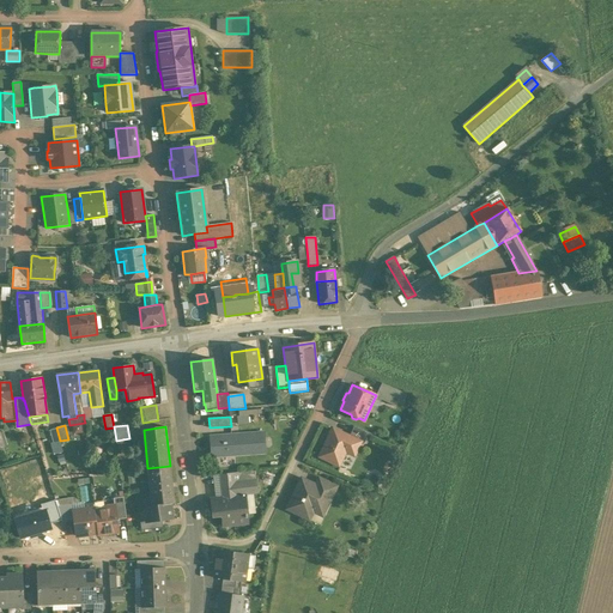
[(370,434),(354,426),(350,436),(362,442),(362,443),(364,444),(370,434)]
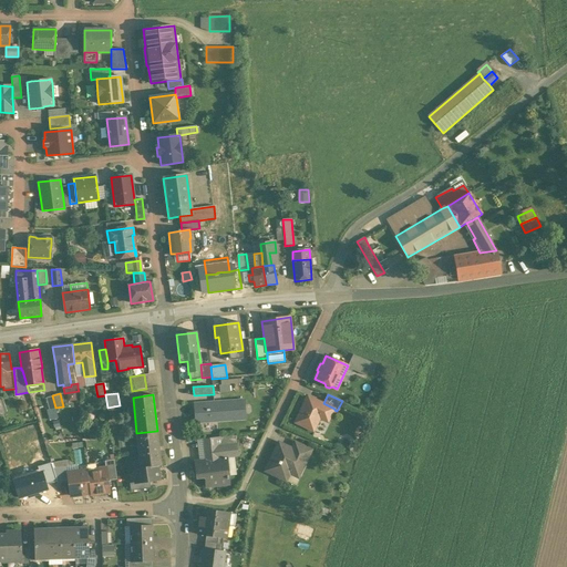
[(55,409),(52,397),(47,398),(49,410),(48,411),(50,420),(58,418),(55,409)]
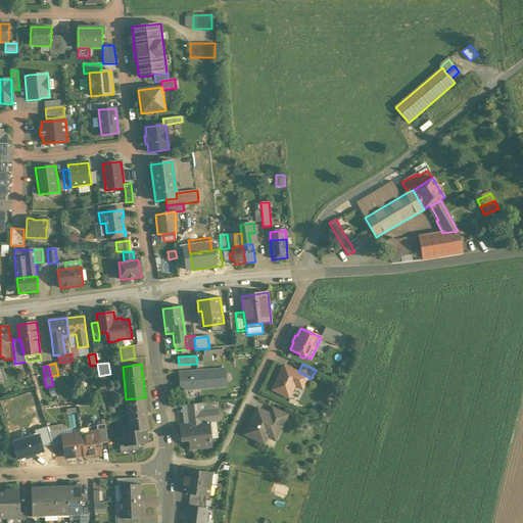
[(298,372),(284,366),(272,390),(289,398),(295,386),(302,389),(308,378),(308,377),(298,372)]
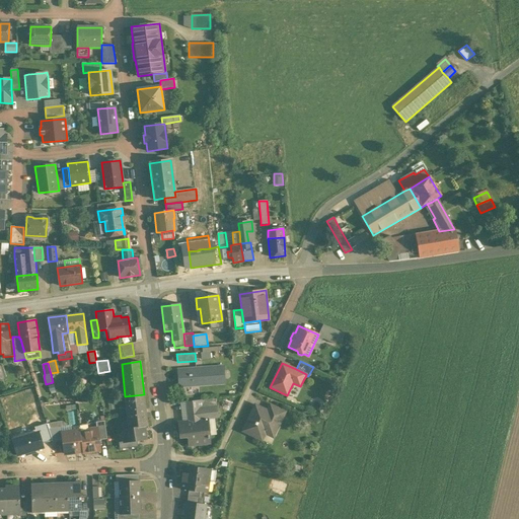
[(224,366),(177,370),(179,387),(225,384),(224,366)]
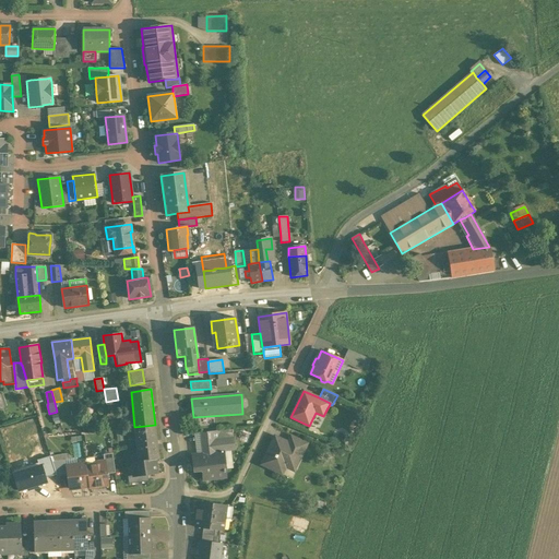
[(35,416),(32,417),(30,419),(31,424),(34,426),(38,425),(39,421),(38,417),(35,416)]
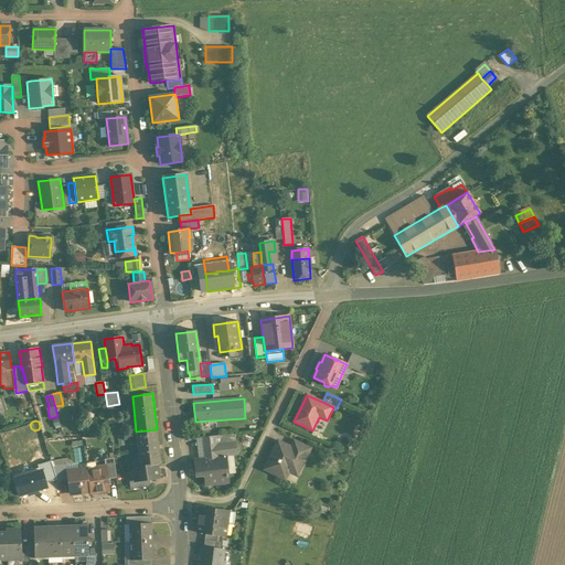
[(17,428),(1,433),(9,457),(23,452),(21,446),(22,446),(17,428)]
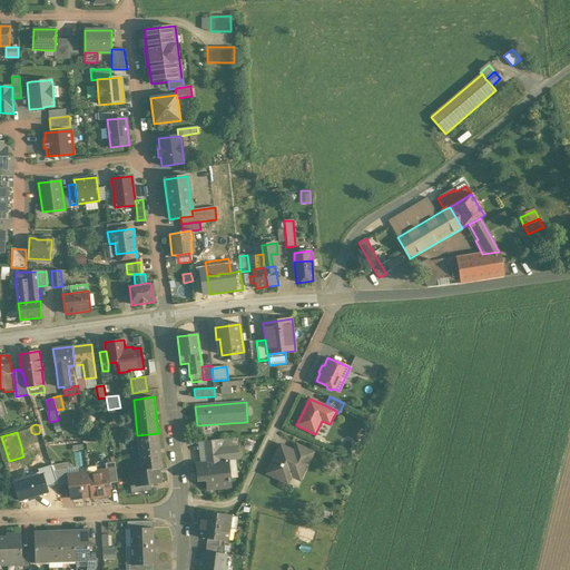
[(35,434),(28,436),(32,449),(45,444),(41,432),(39,433),(35,434)]
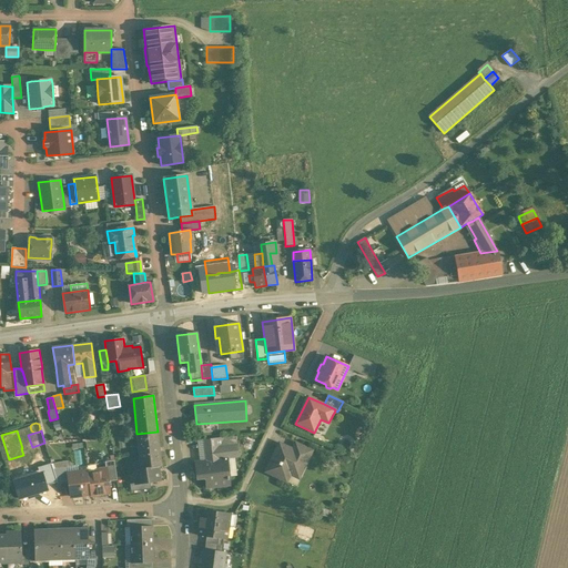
[(158,432),(137,434),(141,469),(158,467),(161,467),(158,432)]
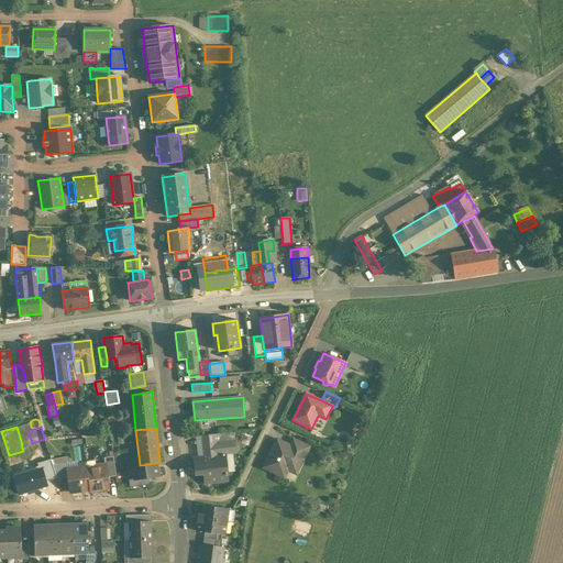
[(199,459),(223,456),(236,454),(235,442),(223,443),(222,433),(197,437),(199,459)]
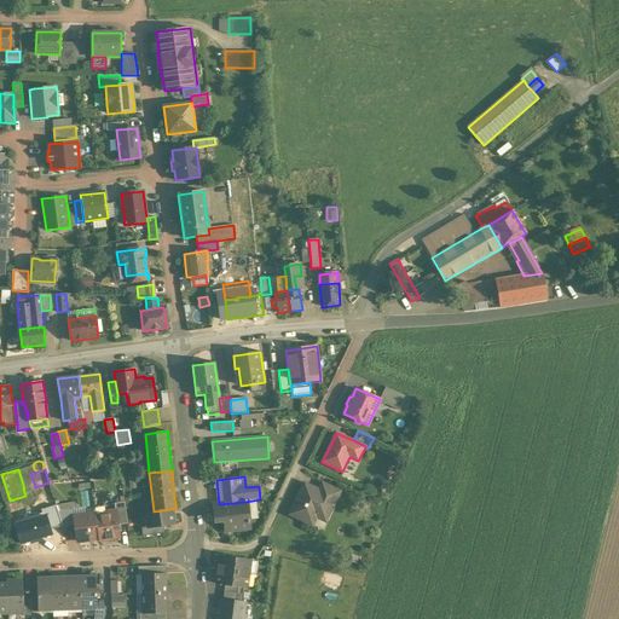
[(317,492),(305,487),(291,514),(311,524),(314,515),(325,520),(335,499),(320,492),(318,496),(316,495),(317,492)]
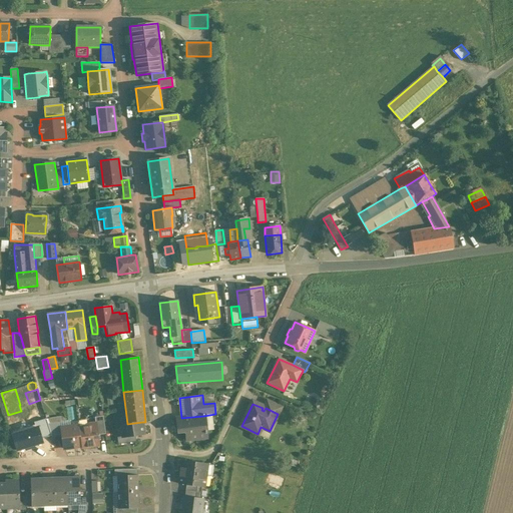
[(103,416),(95,417),(96,423),(98,435),(106,434),(103,416)]
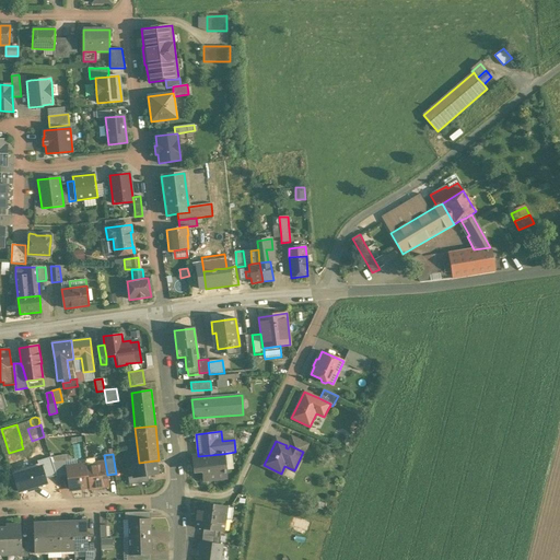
[(198,456),(194,457),(195,471),(202,470),(203,481),(228,478),(226,469),(224,469),(222,454),(198,456)]
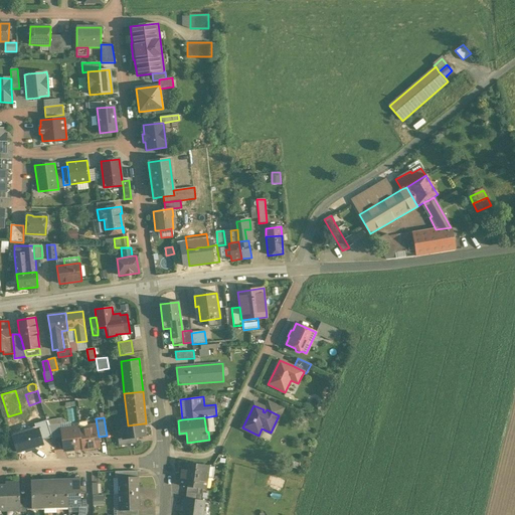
[(61,423),(48,425),(52,439),(62,438),(61,430),(62,430),(61,423)]
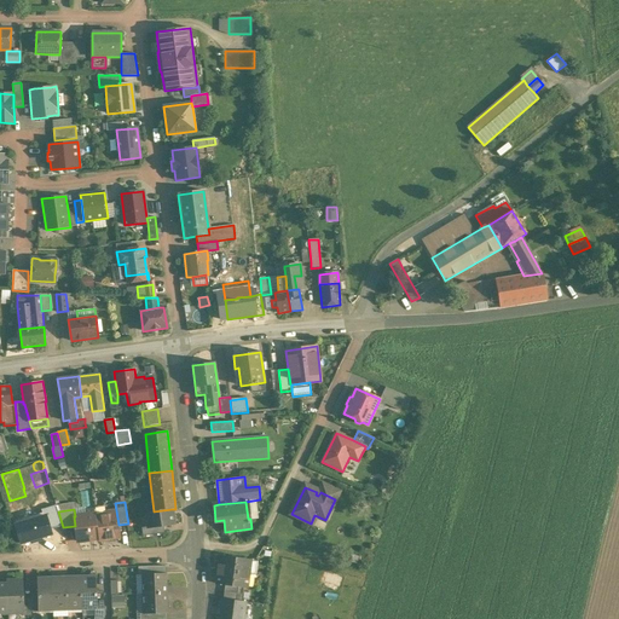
[(154,512),(146,513),(148,527),(163,525),(174,524),(172,509),(154,512)]
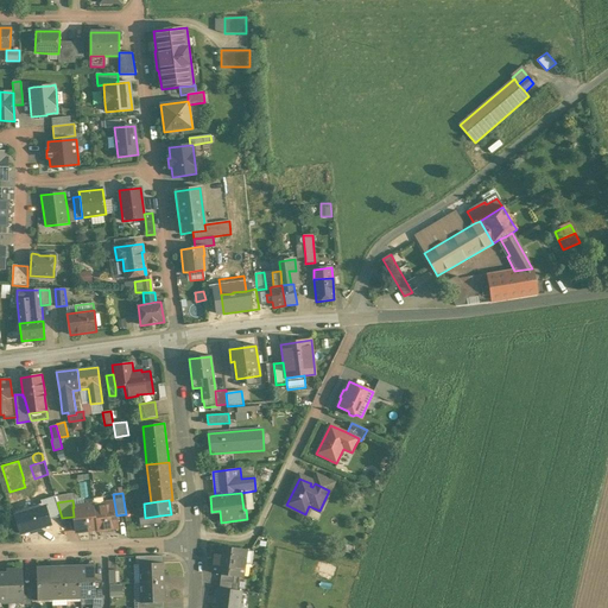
[(114,501),(107,502),(105,506),(94,507),(97,529),(97,531),(118,527),(116,515),(114,501)]
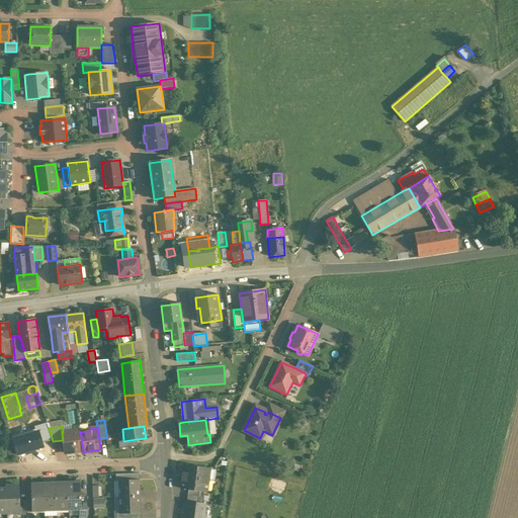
[(33,429),(20,433),(24,448),(31,445),(34,453),(47,449),(45,441),(37,443),(33,429)]
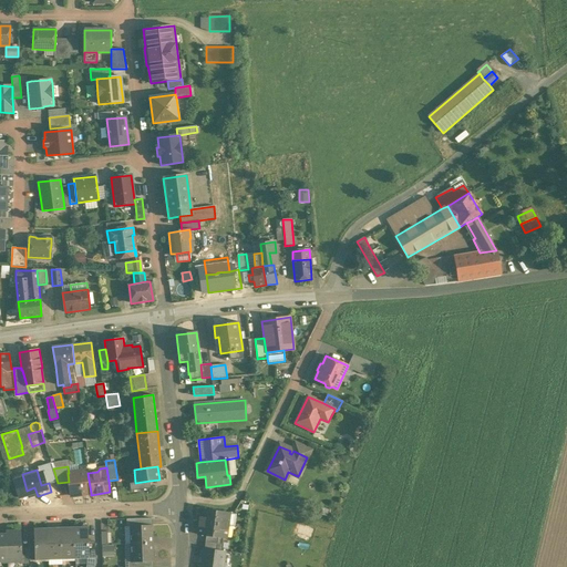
[(69,473),(68,473),(69,482),(71,496),(91,493),(88,473),(88,471),(69,473)]
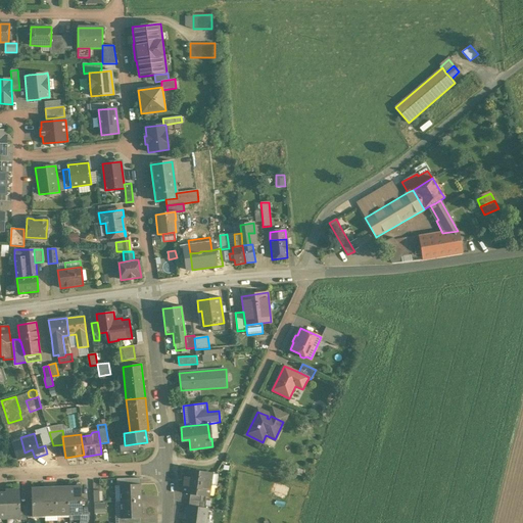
[(138,443),(125,445),(120,445),(121,453),(139,450),(138,443)]
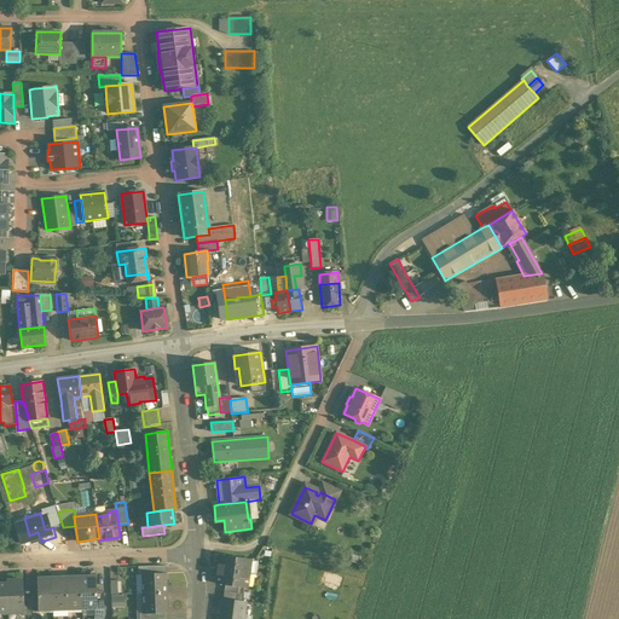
[(250,560),(220,556),(218,570),(249,574),(250,560)]
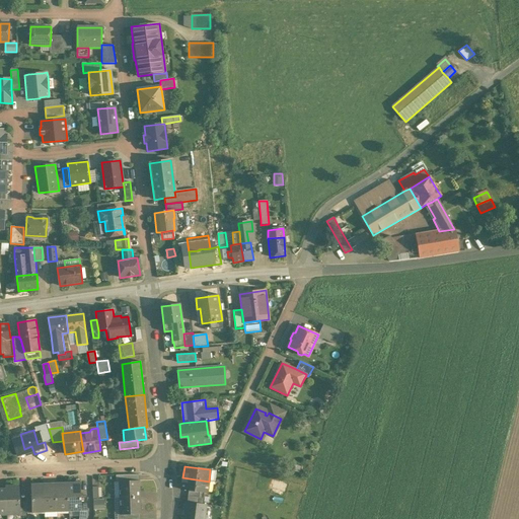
[(209,482),(182,477),(181,490),(205,493),(207,493),(209,482)]
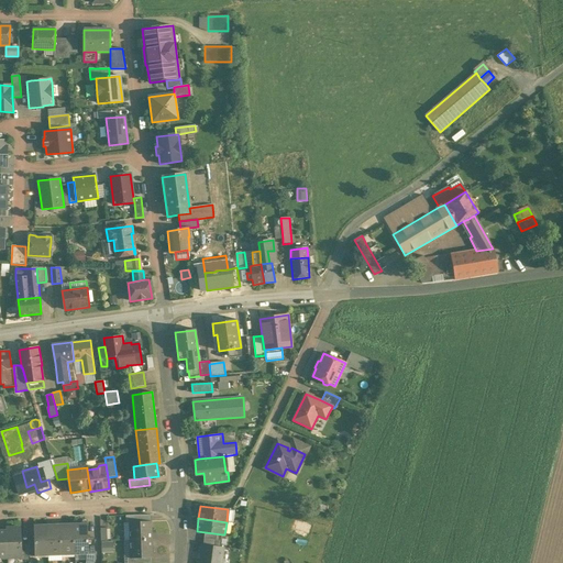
[(151,521),(129,522),(130,540),(152,539),(151,539),(151,536),(151,533),(152,533),(151,522),(152,522),(152,521),(151,521)]
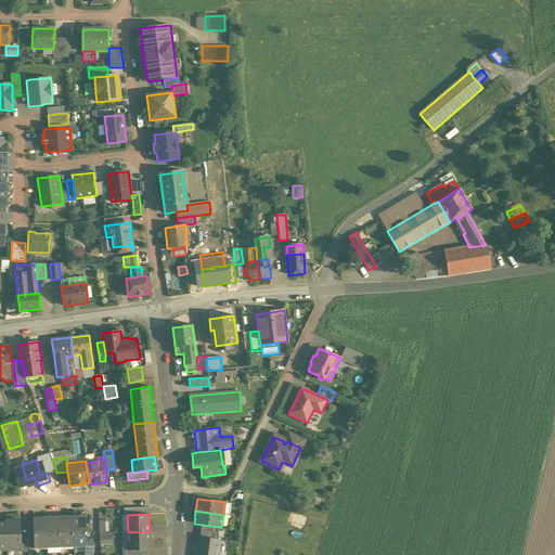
[(73,516),(60,517),(61,547),(74,547),(73,516)]
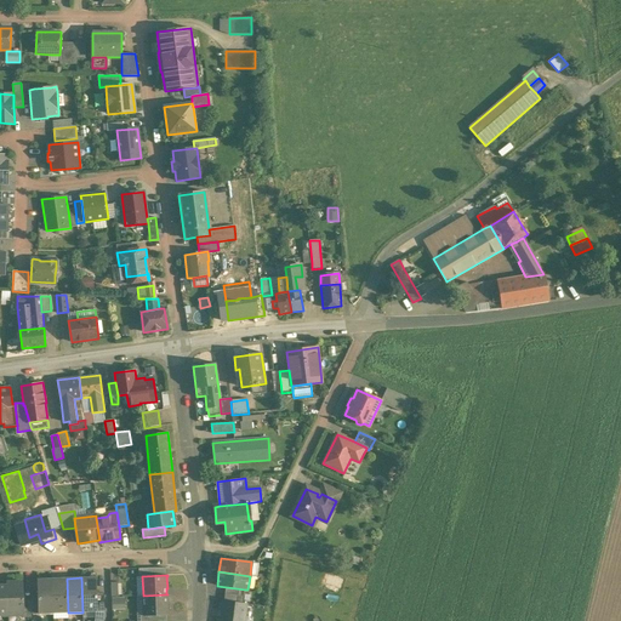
[(96,577),(81,577),(83,613),(97,611),(97,608),(97,593),(96,577)]
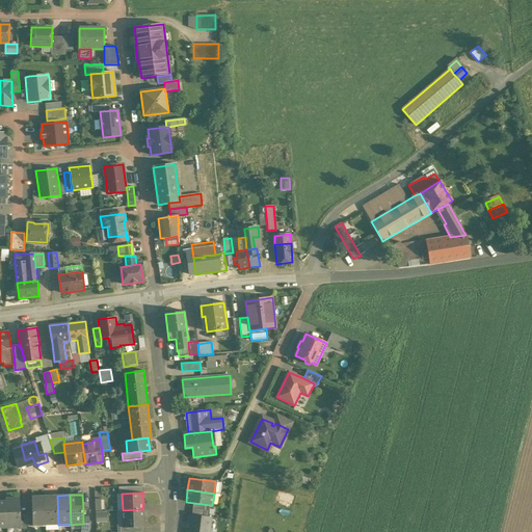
[(45,496),(32,497),(32,511),(33,523),(33,526),(46,525),(45,496)]
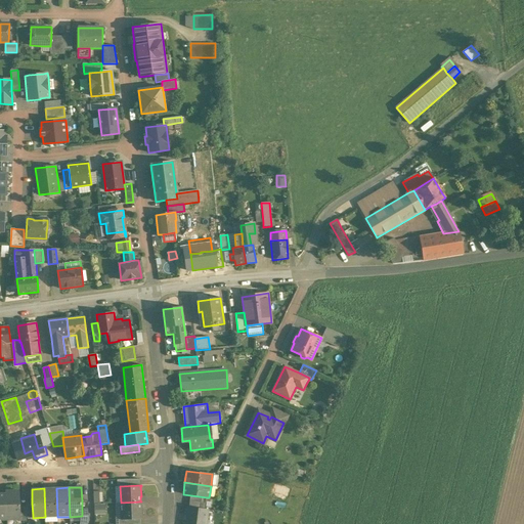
[(56,488),(44,488),(45,517),(57,517),(56,488)]
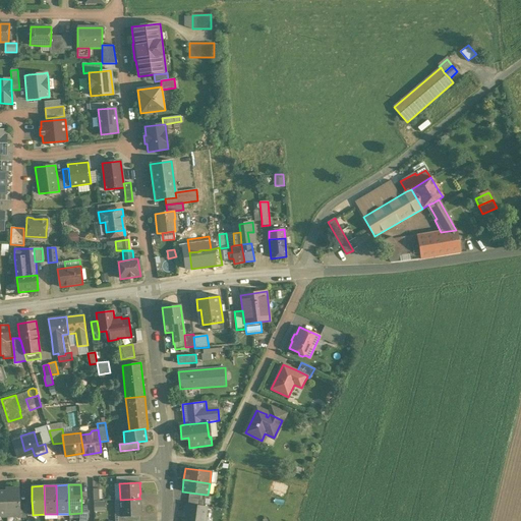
[(19,487),(5,488),(5,491),(6,491),(7,512),(7,514),(19,514),(20,514),(19,504),(19,503),(20,502),(20,497),(19,496),(19,487)]
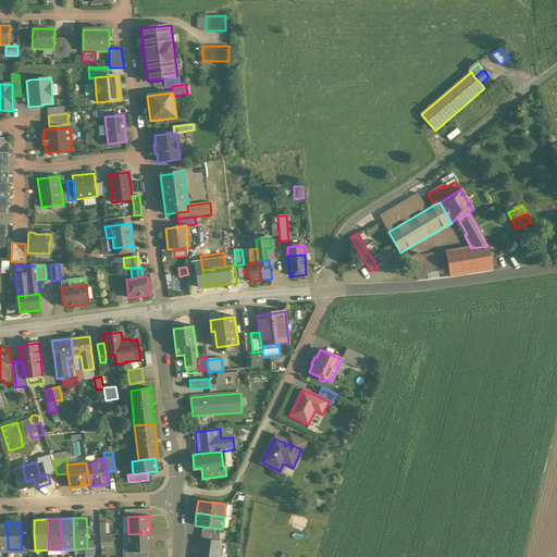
[(150,533),(128,534),(128,552),(128,553),(149,552),(151,552),(151,551),(150,551),(150,540),(149,540),(149,536),(149,534),(150,534),(150,533)]
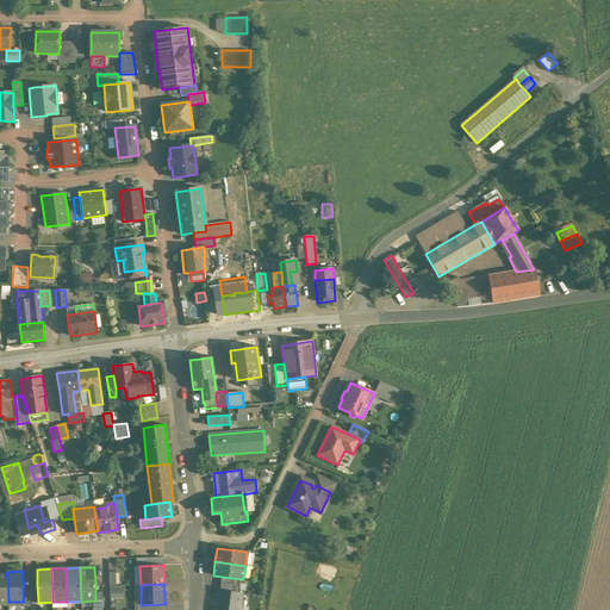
[(122,587),(110,587),(110,601),(123,601),(122,587)]
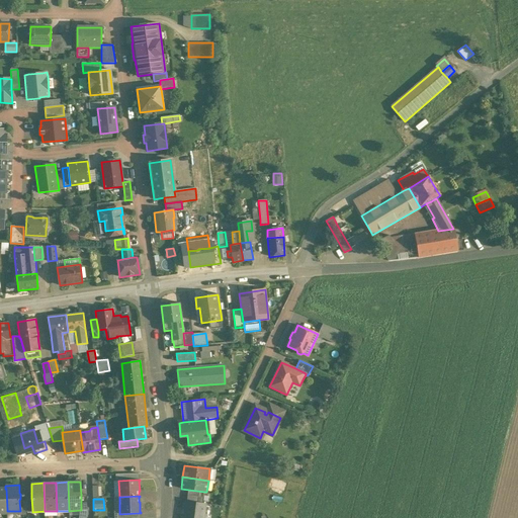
[(204,517),(206,504),(185,501),(183,517),(204,517)]
